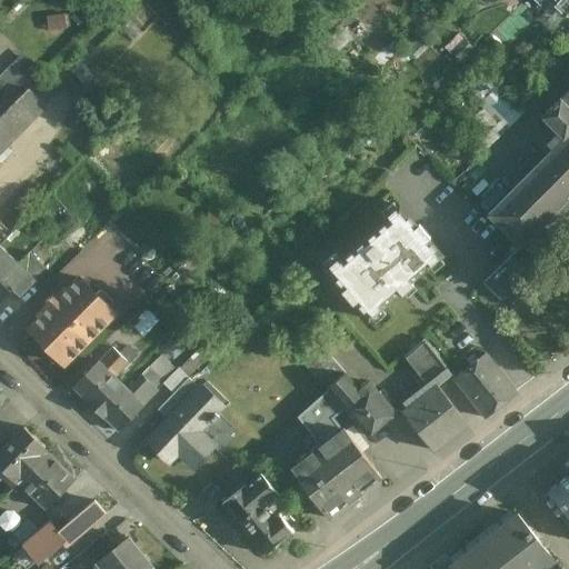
[(568,0),(545,0),(540,6),(539,6),(546,12),(539,19),(548,29),(562,15),(568,8),(568,0)]
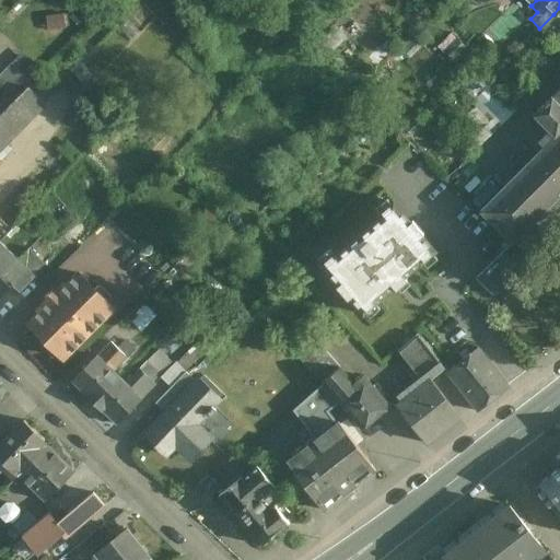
[(12,62),(0,74),(0,115),(28,86),(32,83),(12,62)]
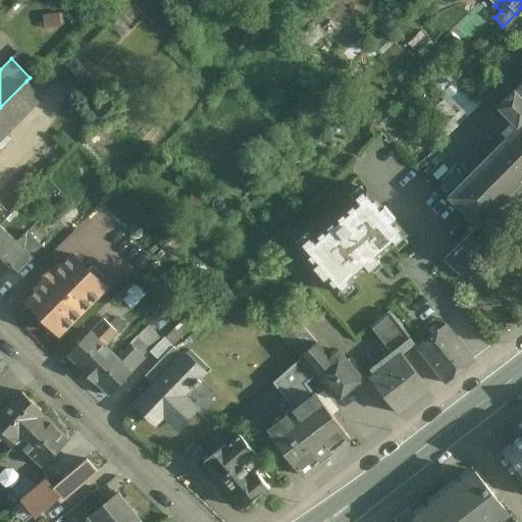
[(48,85),(35,72),(30,77),(27,81),(40,94),(48,85)]
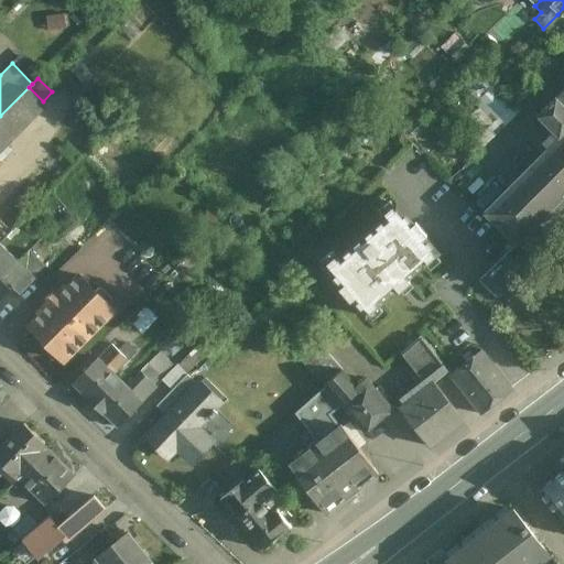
[(510,108),(483,80),(472,90),(498,118),(510,108)]
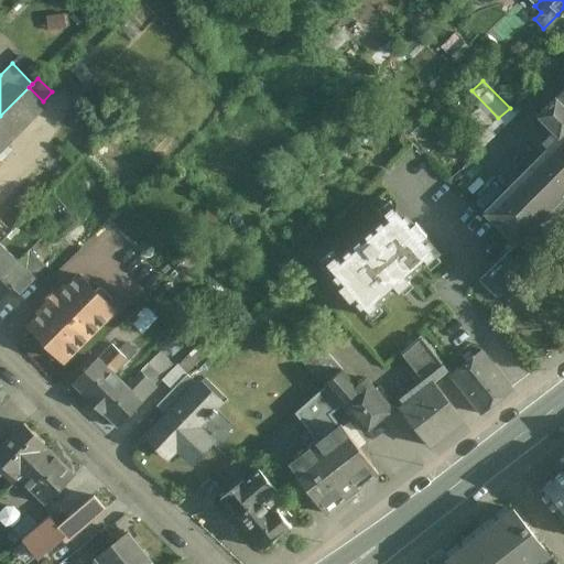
[(0,116),(0,152),(7,147),(4,144),(45,104),(43,101),(29,87),(0,116)]
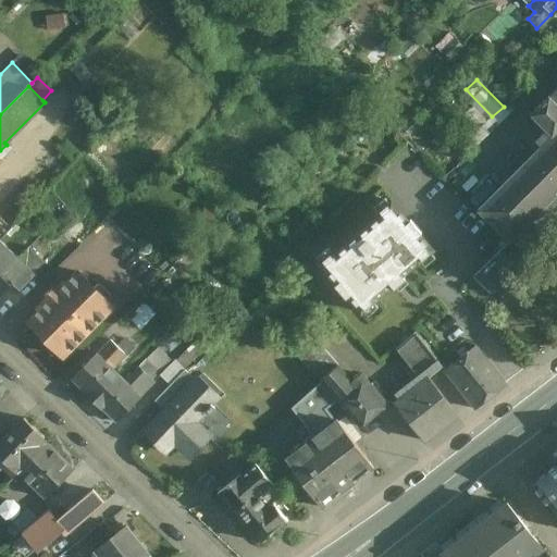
[(556,88),(531,114),(555,138),(496,194),(479,210),(511,240),(475,276),(491,293),(556,227),(556,88)]
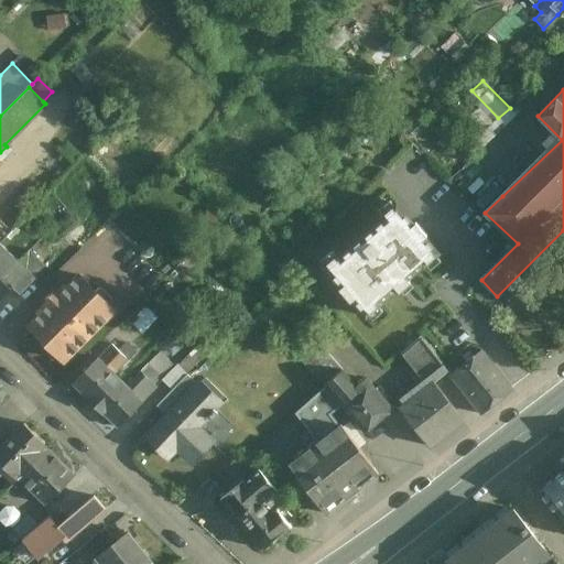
[(502,196),(470,162),(453,179),(485,213),(502,196)]
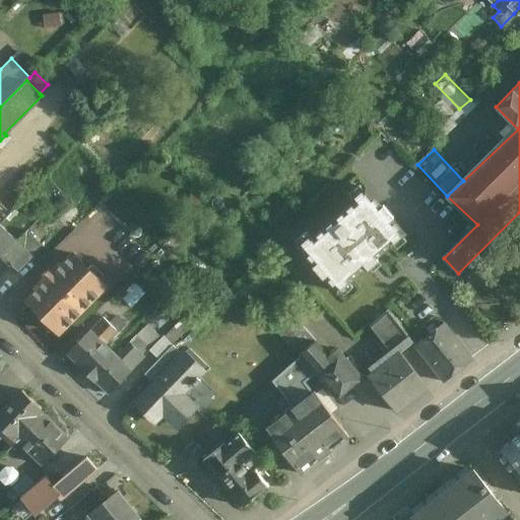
[(353,202),(314,236),(312,234),(298,246),(314,265),(313,266),(323,278),(325,277),(337,291),(351,279),(350,278),(366,266),(368,268),(378,260),(376,257),(390,245),(391,245),(405,233),(392,218),(393,217),(383,205),(382,206),(366,187),(351,199),(353,202)]
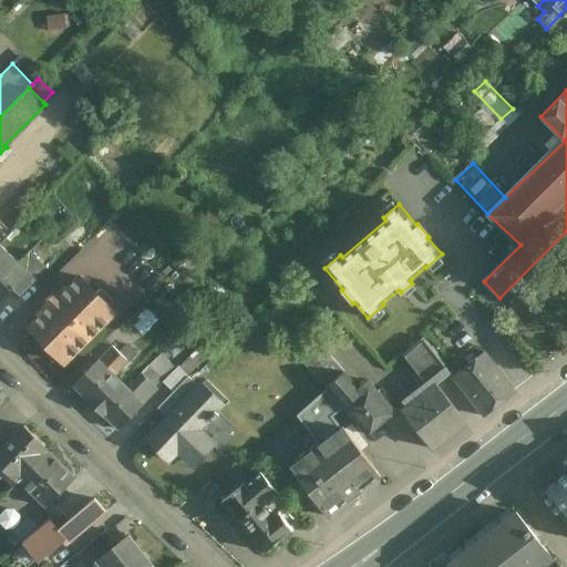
[(92,237),(81,225),(64,239),(75,251),(92,237)]
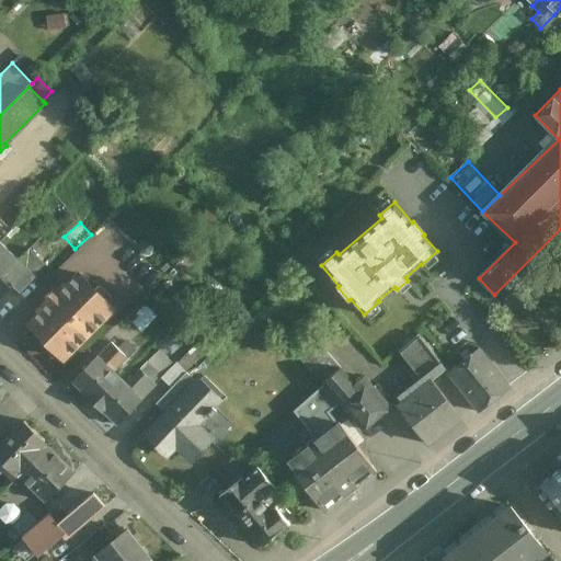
[(20,260),(1,242),(0,242),(0,295),(12,283),(20,289),(34,273),(20,260)]
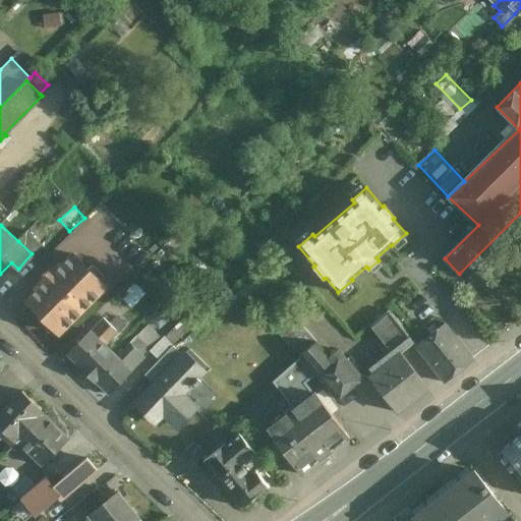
[(26,232),(18,241),(32,253),(41,245),(26,232)]
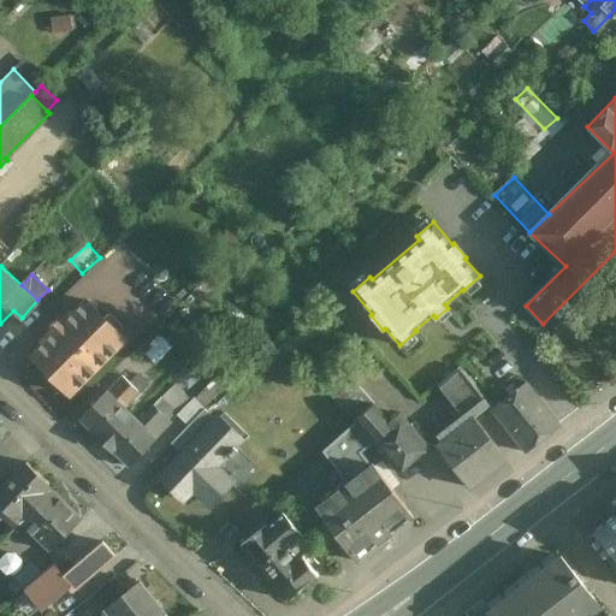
[(86,301),(73,314),(71,312),(63,320),(61,320),(51,331),(52,331),(42,339),(45,342),(31,355),(71,394),(125,339),(86,301)]
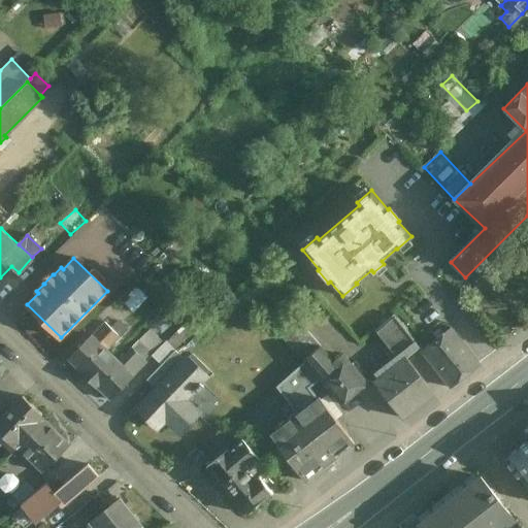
[(394,315),(375,331),(375,332),(376,331),(395,353),(389,357),(392,360),(375,373),(380,378),(405,359),(407,362),(422,351),(423,351),(394,315)]
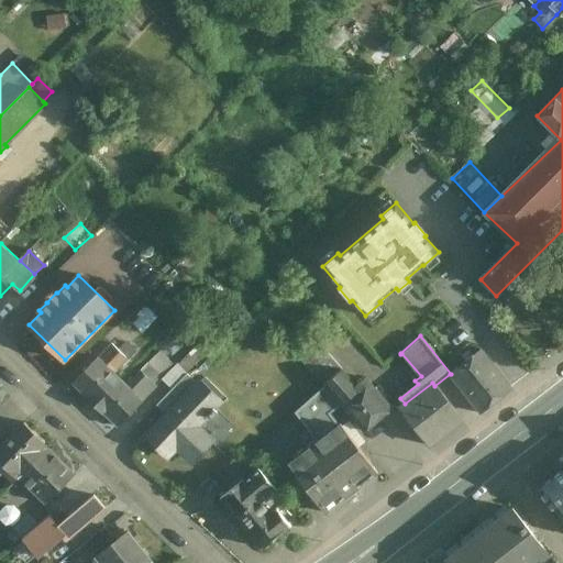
[(120,351),(111,343),(98,356),(114,372),(135,351),(128,342),(120,351)]
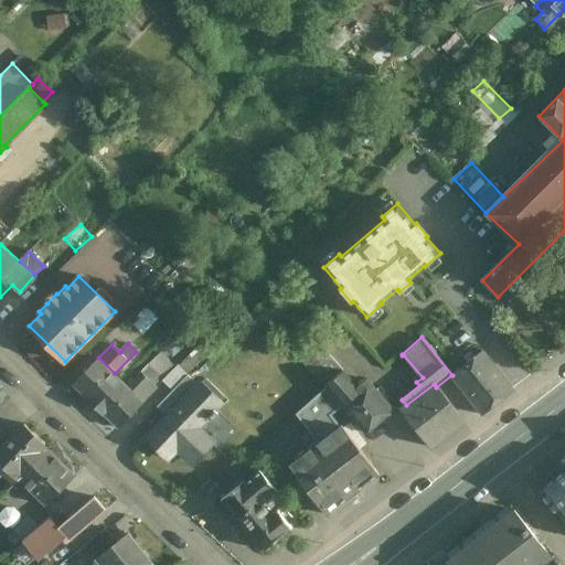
[(452,375),(451,375),(482,415),(514,390),(483,350),(452,375)]
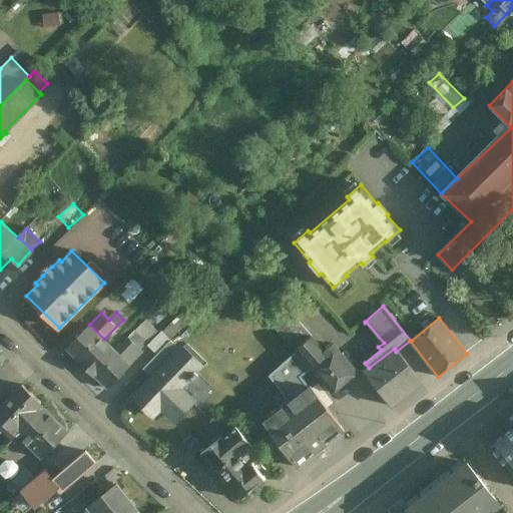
[(104,339),(89,325),(66,349),(87,369),(110,345),(104,339)]
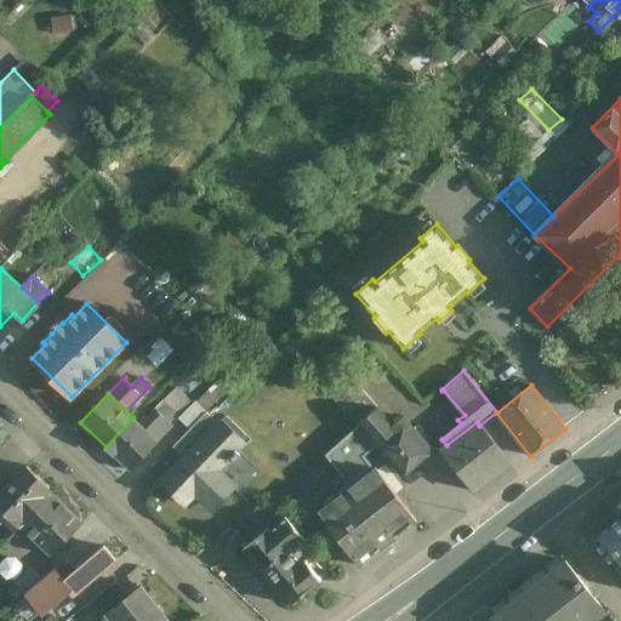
[(170,410),(161,402),(154,409),(163,417),(170,410)]
